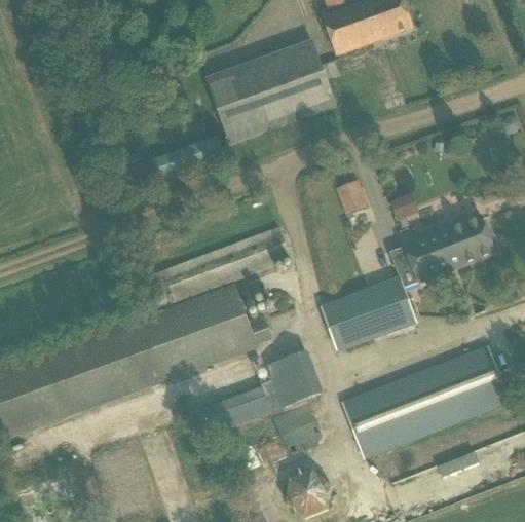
[(371,0),(321,17),(335,54),(413,27),(403,0),(371,0)]
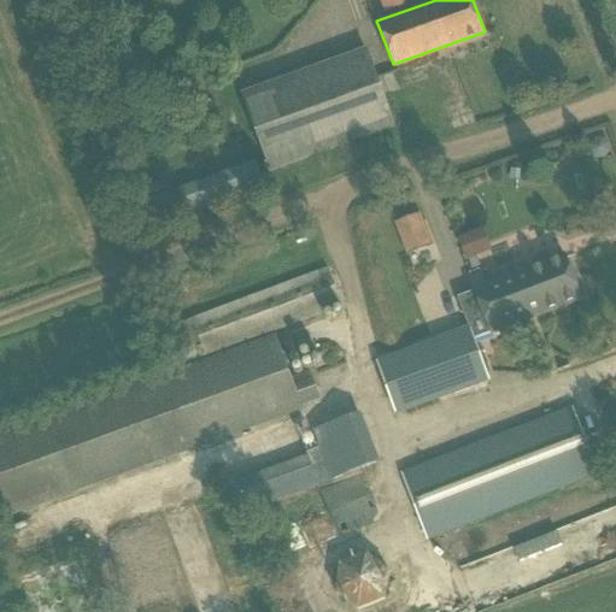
[(240,92),(269,170),(394,125),(365,46),(240,92)]
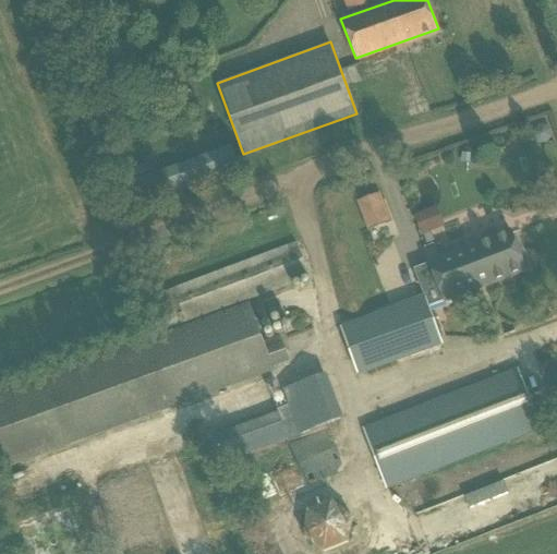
[(194,104),(189,88),(180,92),(185,107),(194,104)]
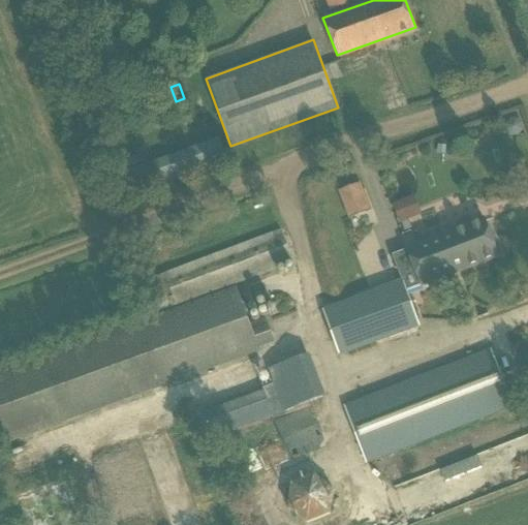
[(133,197),(228,163),(218,136),(124,171),(133,197)]
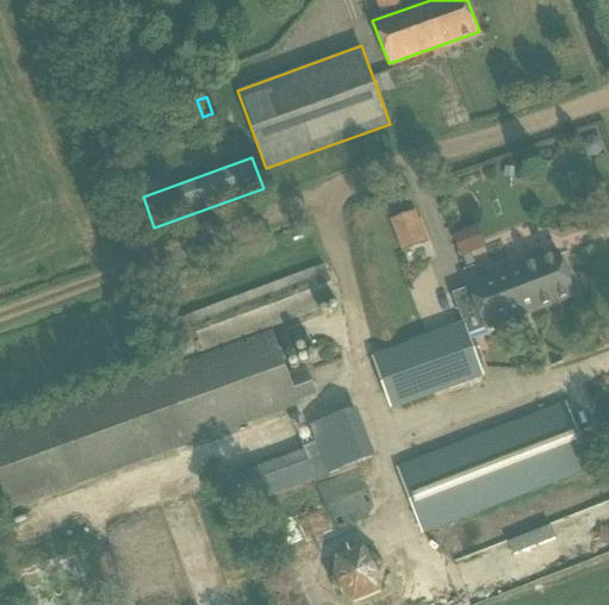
[(418,206),(390,216),(401,249),(429,239),(418,206)]
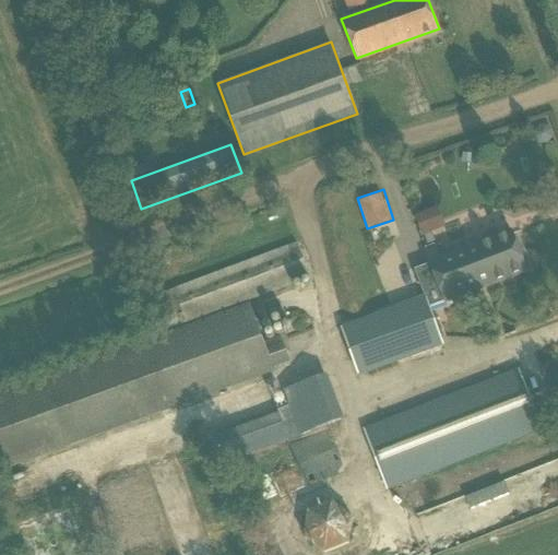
[(420,232),(443,223),(436,203),(413,213),(420,232)]
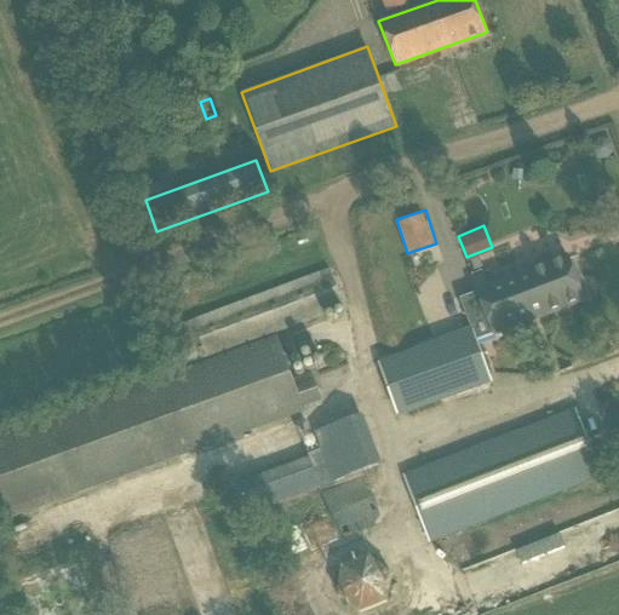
[(584,298),(567,254),(544,264),(457,295),(465,320),(483,314),(491,332),(561,306),(584,298)]
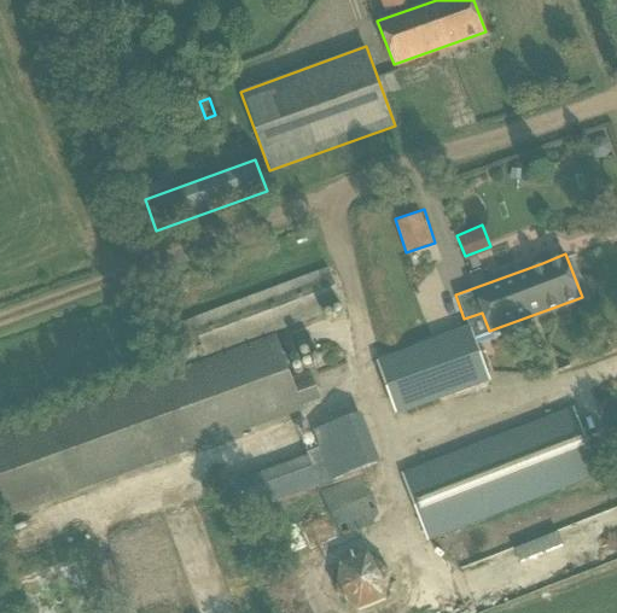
[(185,363),(341,304),(326,267),(170,326),(185,363)]
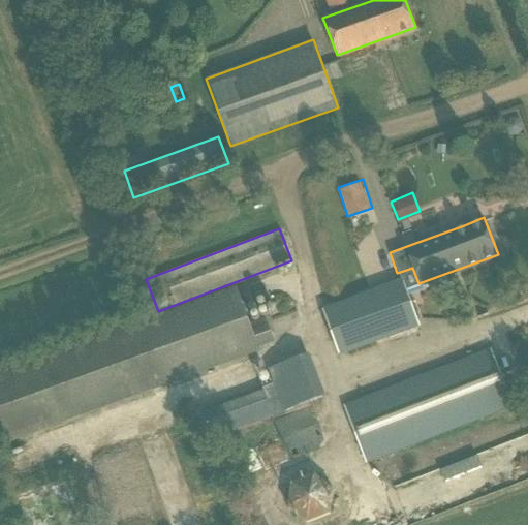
[(127,267),(131,277),(132,276),(142,273),(137,263),(129,266),(127,267)]
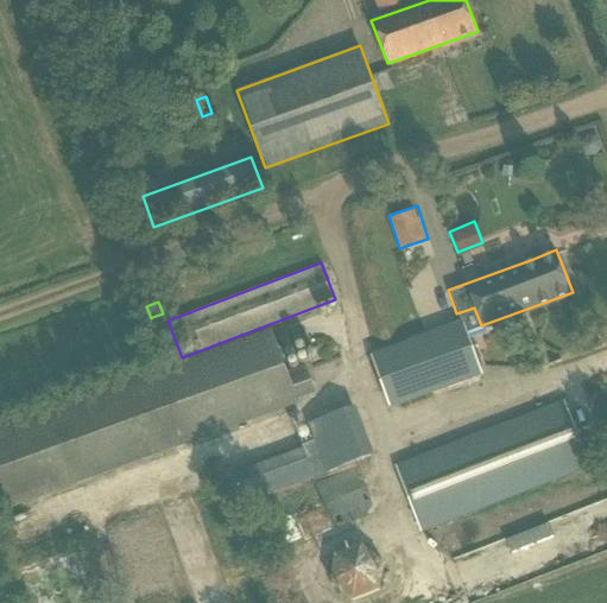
[(389,406),(482,373),(462,318),(370,353),(389,406)]
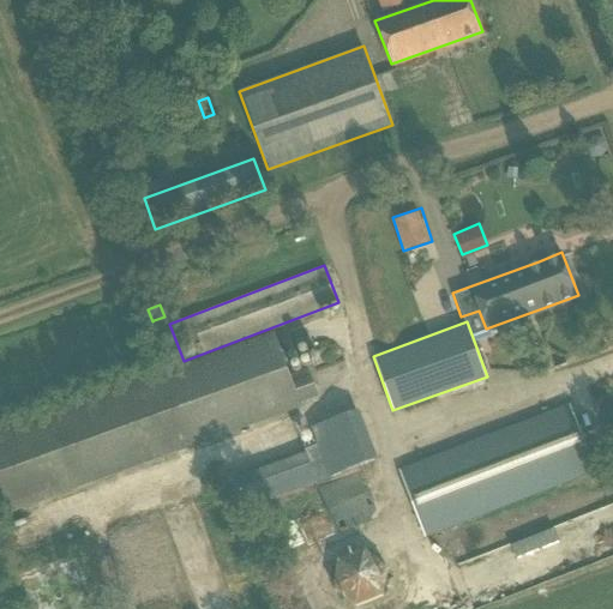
[(0,514),(204,440),(320,398),(306,360),(287,368),(272,331),(0,430),(0,514)]
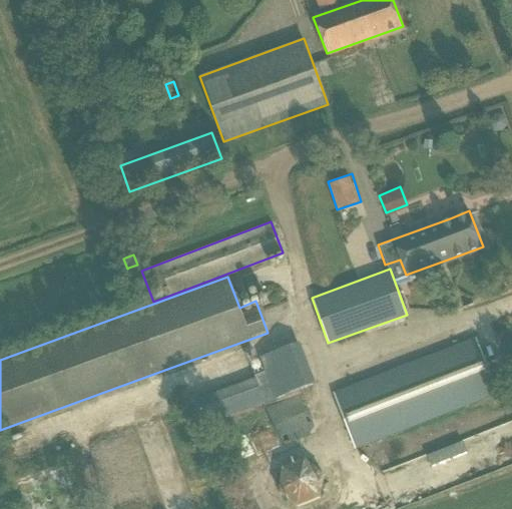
[(475,337),(463,341),(460,332),(447,337),(450,346),(332,392),(354,448),(497,393),(475,337)]
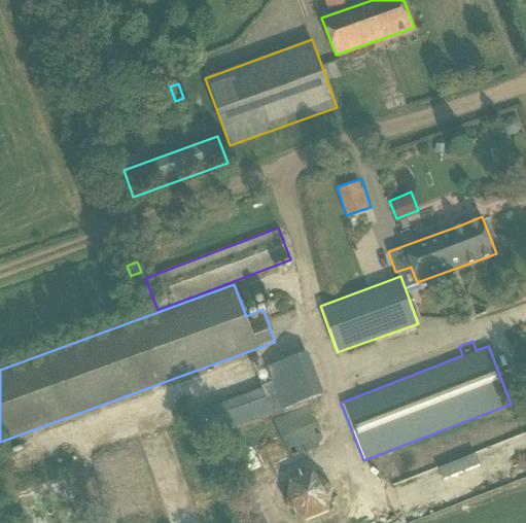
[(221,428),(322,396),(308,352),(260,367),(267,386),(213,403),(221,428)]
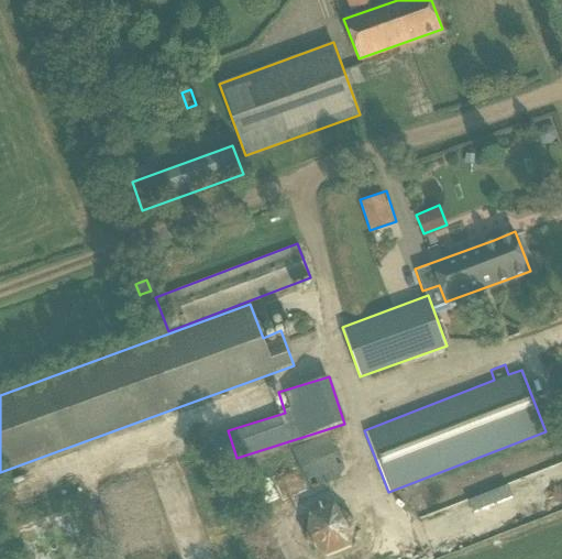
[(352,505),(311,507),(313,547),(354,546),(352,505)]
